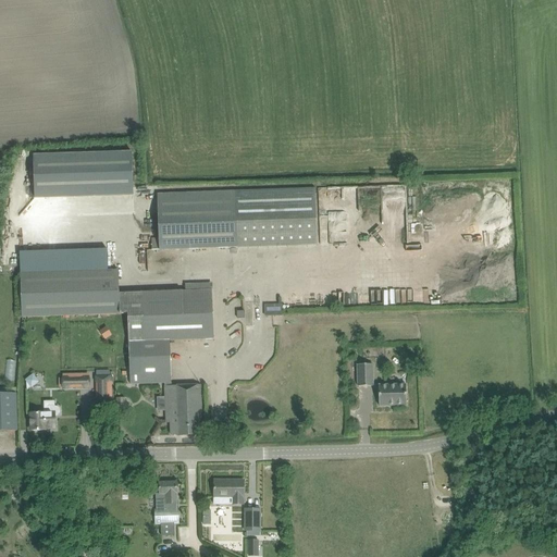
[(134,196),(133,152),(34,156),(35,199),(109,197),(134,196)]
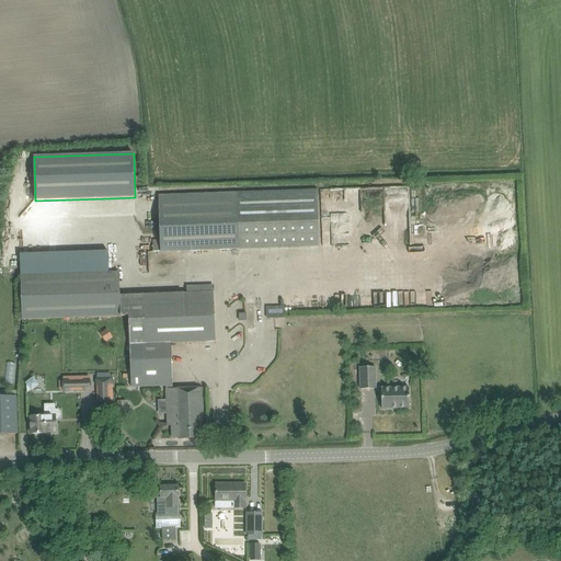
[(411,185),(395,184),(391,236),(409,237),(411,185)]
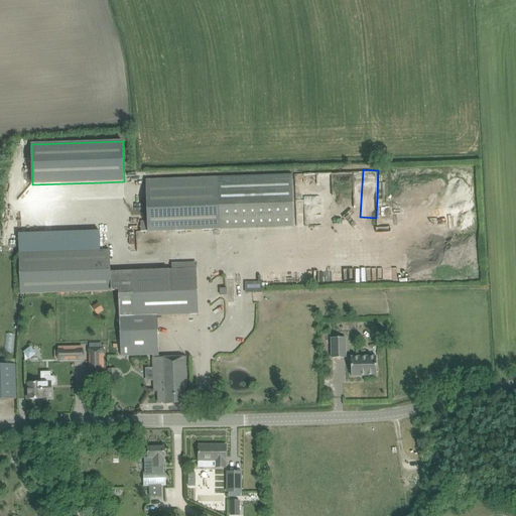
[(141,233),(148,233),(294,228),(292,175),(146,180),(148,221),(141,221),(141,233)]
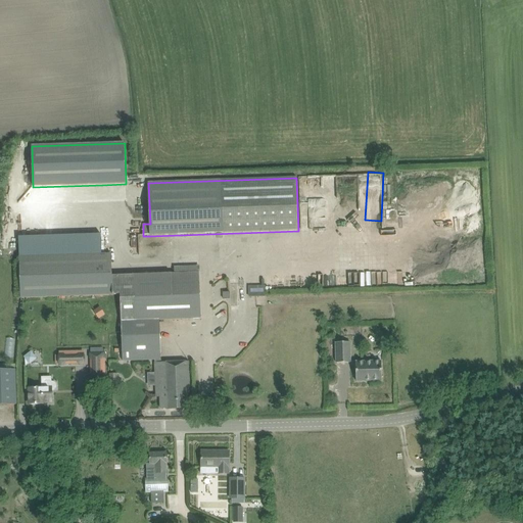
[(112,295),(112,277),(111,254),(19,257),(20,298),(112,295)]
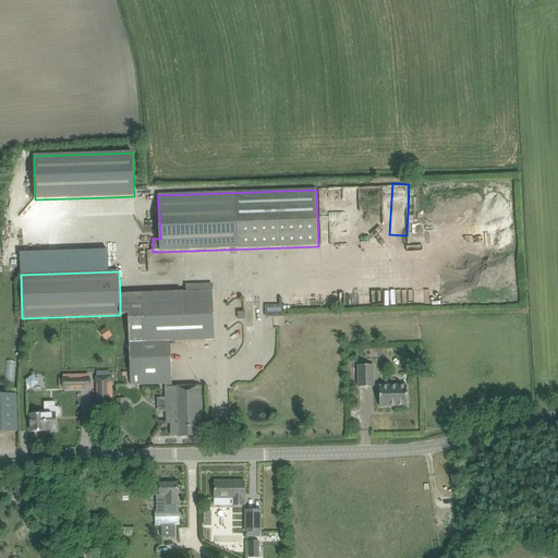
[(401,294),(412,294),(412,277),(400,278),(401,294)]
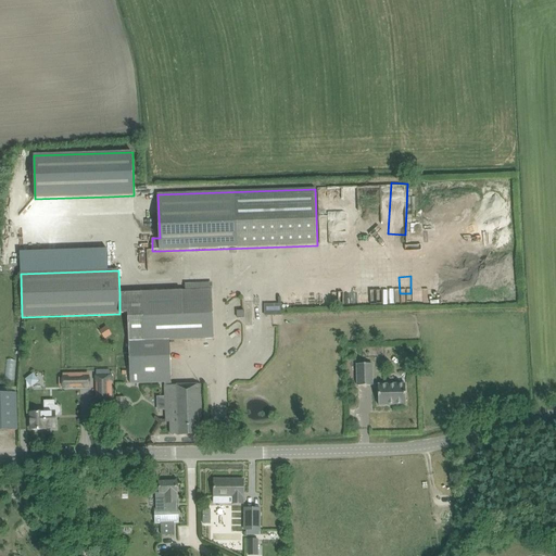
[(119,294),(119,314),(126,314),(129,342),(130,383),(165,382),(166,422),(171,422),(171,434),(178,434),(178,436),(199,434),(198,417),(201,417),(200,386),(171,387),(168,341),(214,339),(212,282),(185,283),(185,291),(137,293),(119,294)]
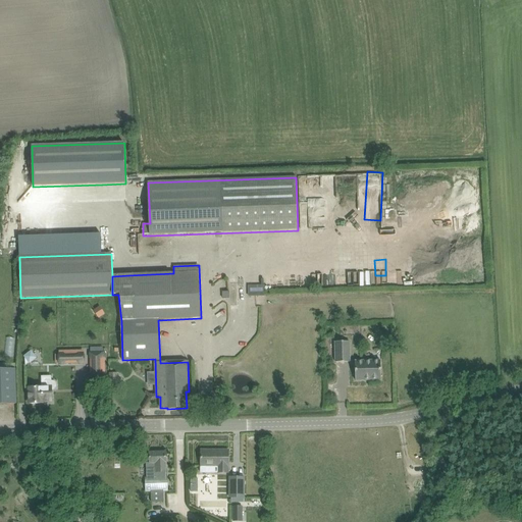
[(306,270),(296,270),(295,278),(305,278),(306,270)]
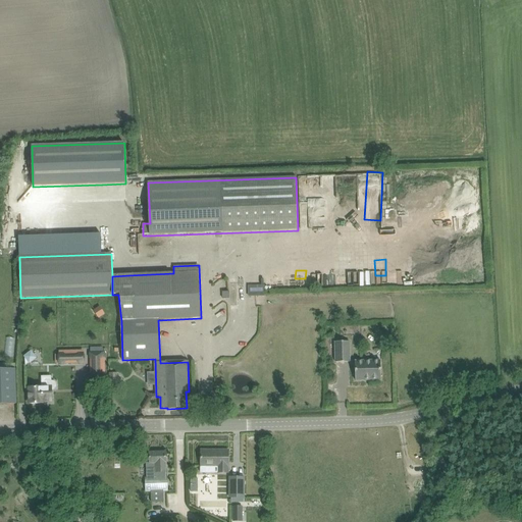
[(265,276),(250,275),(250,283),(264,284),(265,276)]
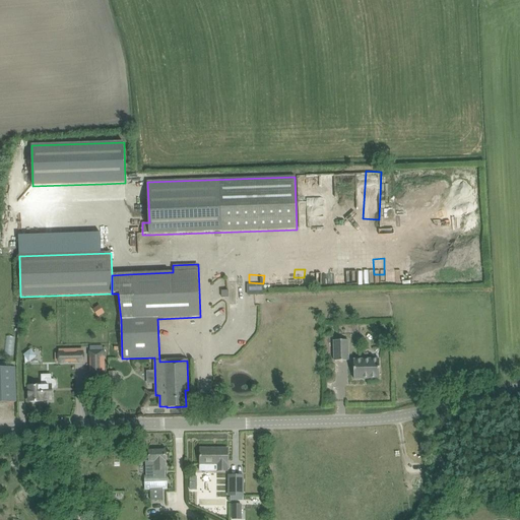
[(99,306),(93,309),(99,316),(104,313),(99,306)]
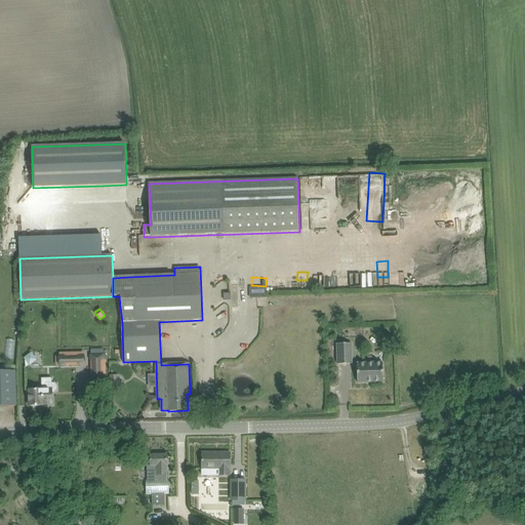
[(352,344),(337,345),(337,365),(352,364),(352,344)]
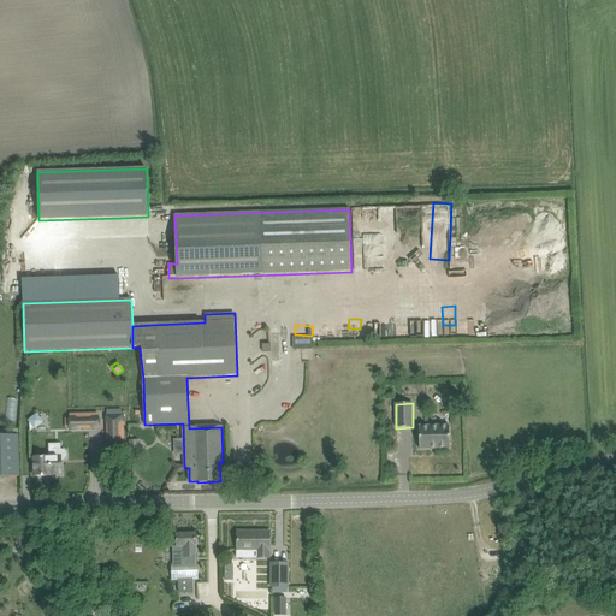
[(37,414),(23,414),(23,427),(37,427),(37,414)]
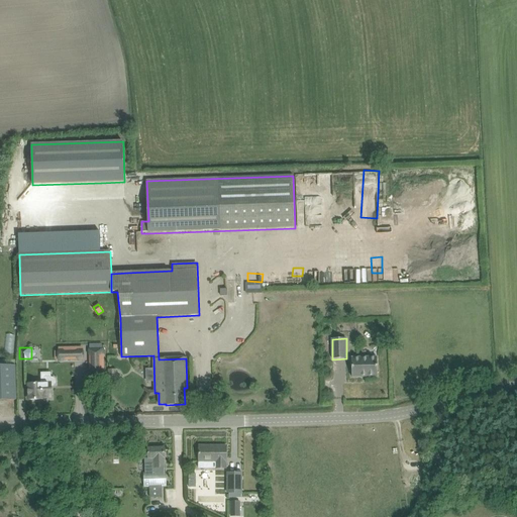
[(82,348),(59,348),(55,348),(55,359),(82,359),(82,348)]
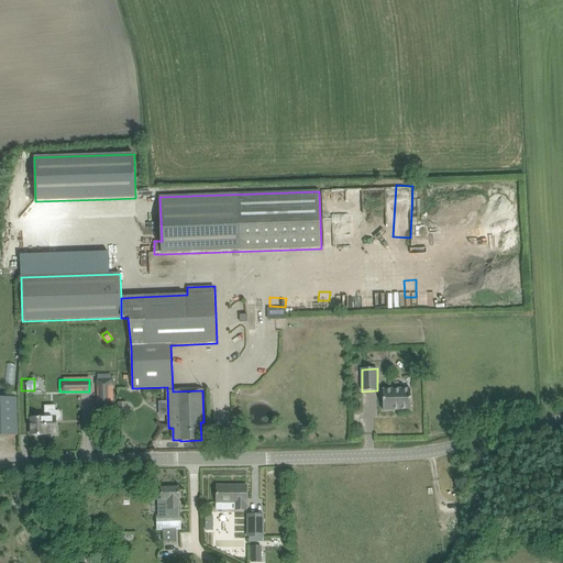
[(111,407),(111,381),(97,381),(97,407),(111,407)]
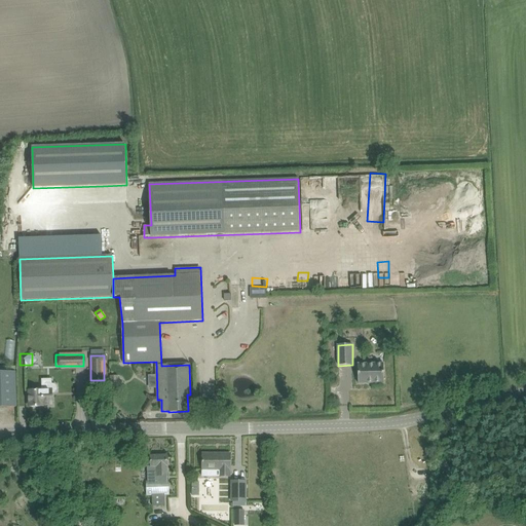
[(359,383),(384,383),(383,364),(358,364),(359,383)]
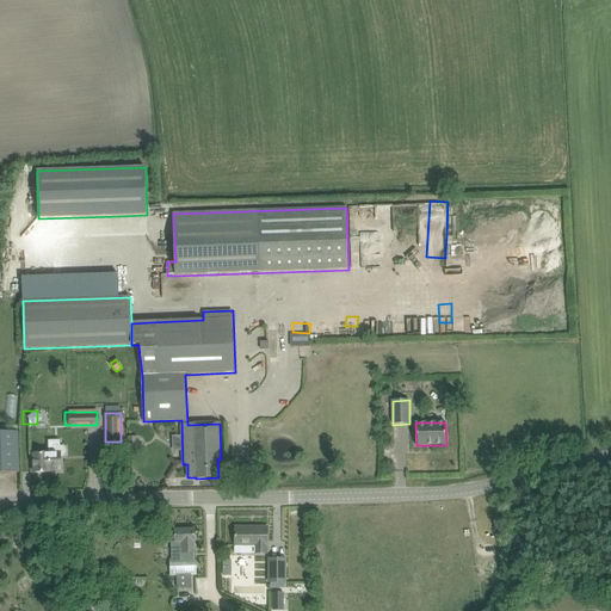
[(0,473),(19,473),(18,455),(17,432),(0,432),(0,473)]
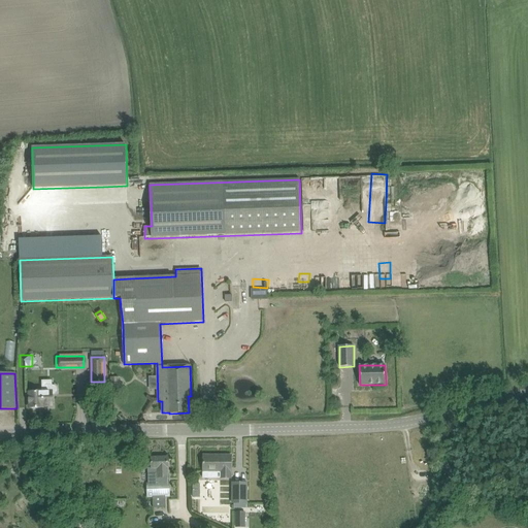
[(42,406),(53,405),(53,395),(54,395),(56,393),(57,392),(57,390),(57,389),(56,387),(54,386),(53,386),(53,381),(42,381),(42,392),(29,392),(30,408),(42,408),(42,406)]
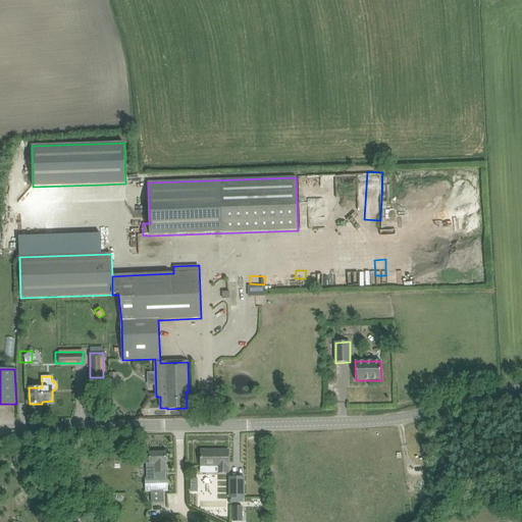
[(228,451),(201,451),(201,473),(214,473),(214,467),(218,467),(218,473),(228,473),(228,467),(228,451)]
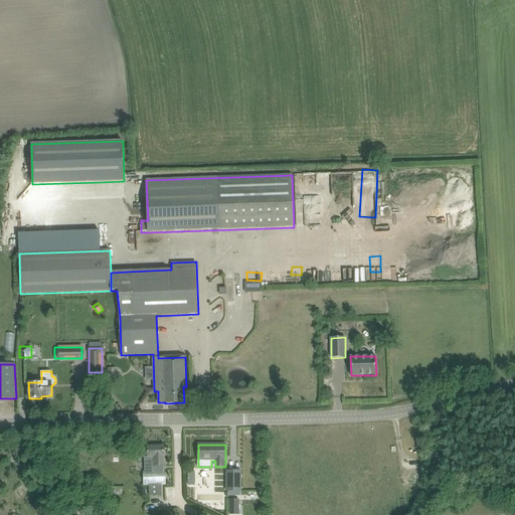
[(143,486),(155,485),(165,485),(165,471),(164,471),(163,457),(164,457),(163,446),(147,447),(148,458),(153,458),(154,467),(155,467),(155,471),(143,472),(143,486)]
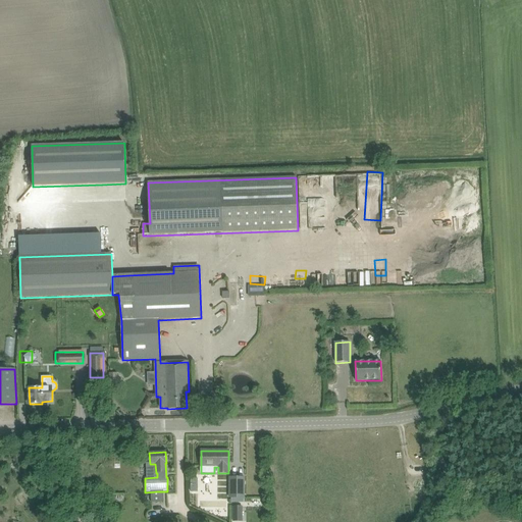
[(230,477),(229,498),(244,499),(245,478),(230,477)]
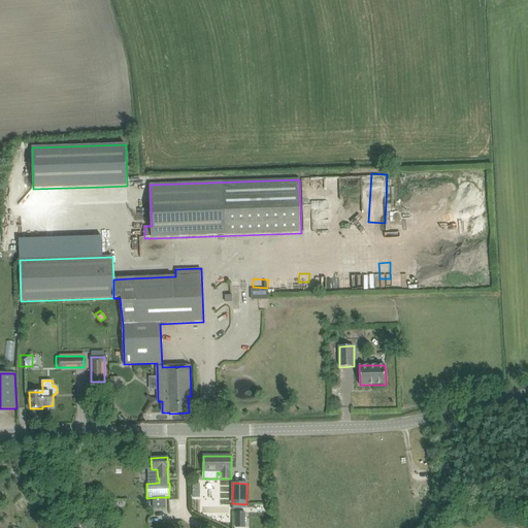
[(244,513),(236,513),(235,527),(244,527),(244,513)]
